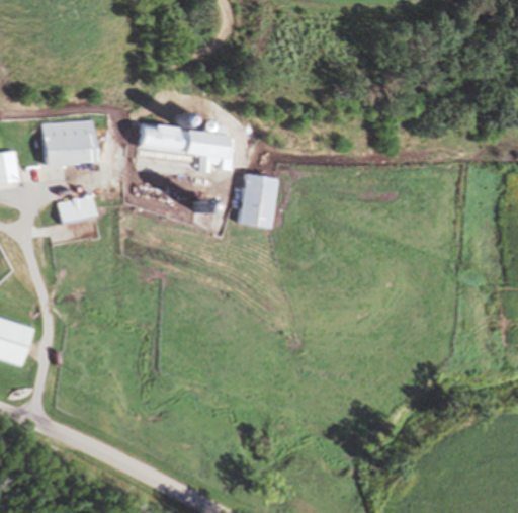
[(44,122),(97,120),(98,160),(49,165),(44,122)]
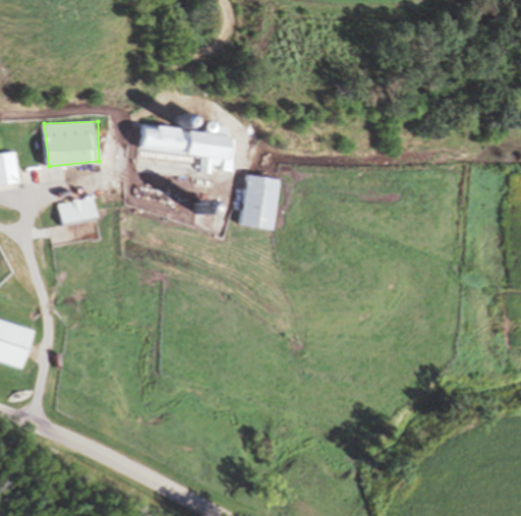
[(143,124),(238,133),(236,158),(140,146),(143,124)]
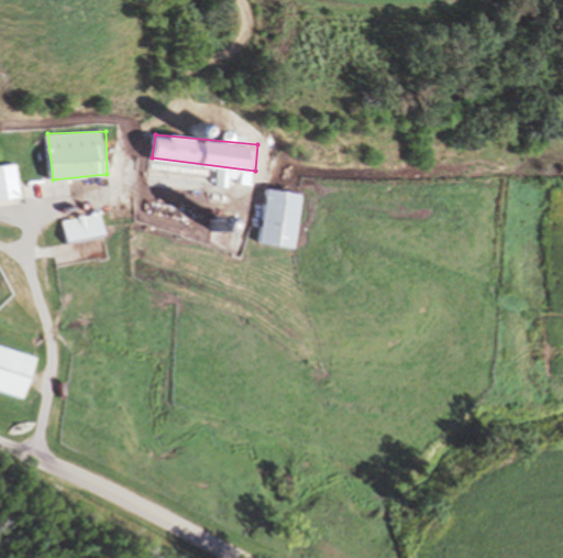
[(18,164),(0,165),(0,199),(23,198),(18,164)]
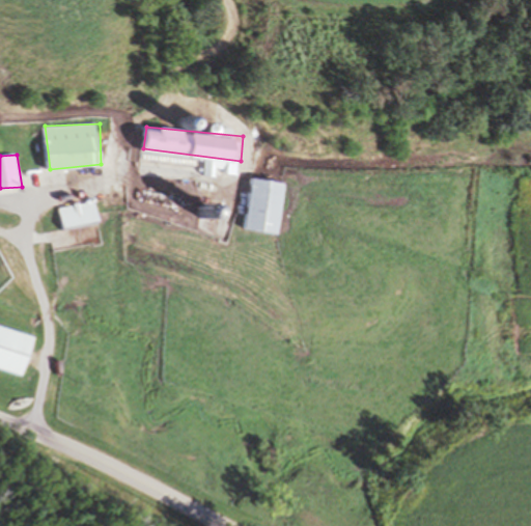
[(252,178),(285,183),(279,233),(246,228),(252,178)]
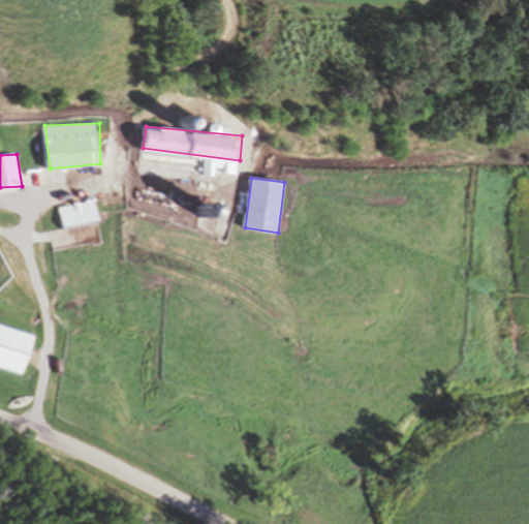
[(96,199),(58,207),(62,232),(98,223),(96,199)]
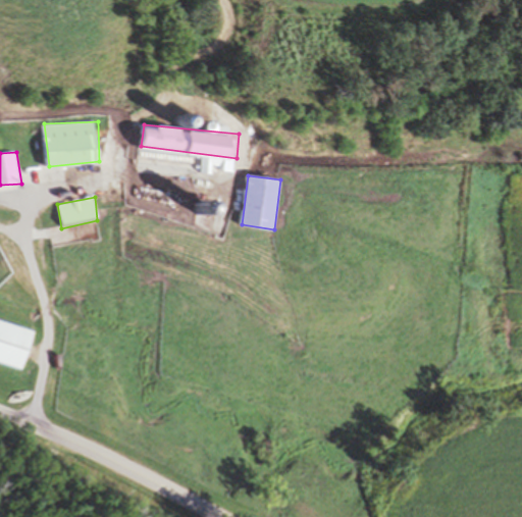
[(34,333),(0,321),(0,362),(21,369),(34,333)]
